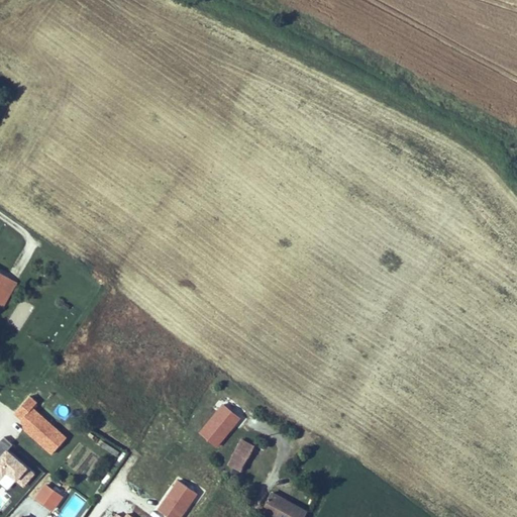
[(0,144),(6,148),(12,137),(0,130),(0,144)]
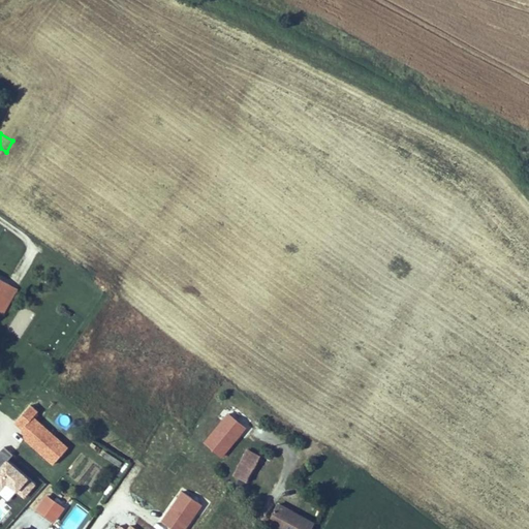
[(36,292),(0,274),(0,307),(24,319),(32,322),(44,297),(36,292)]
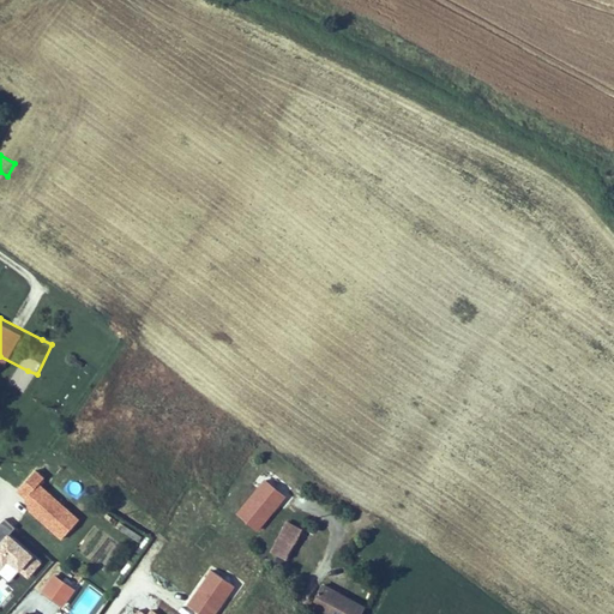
[(0,494),(4,497),(6,493),(16,499),(25,483),(16,477),(0,468),(0,494)]
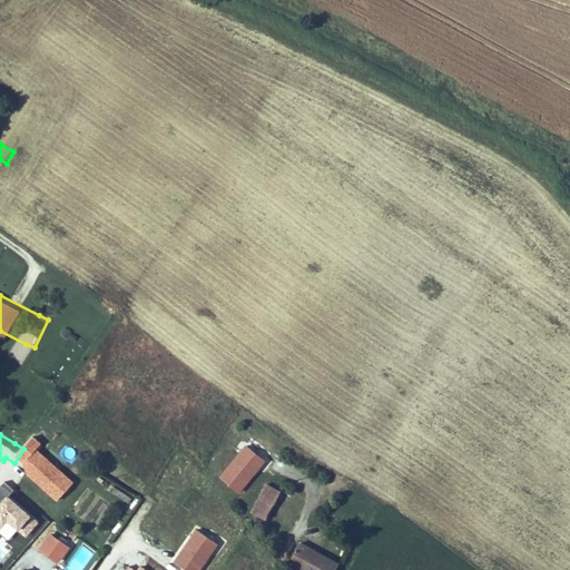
[(238,491),(266,464),(248,445),(220,472),(238,491)]
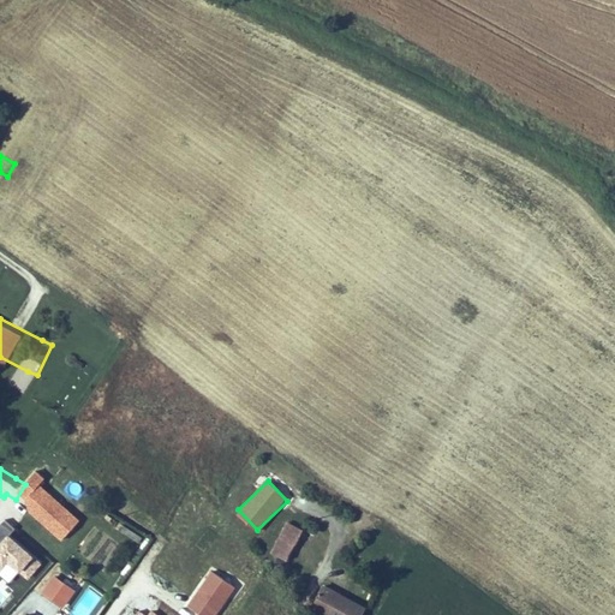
[(41,566),(9,535),(15,529),(4,519),(0,523),(0,577),(7,585),(18,574),(25,581),(41,566)]
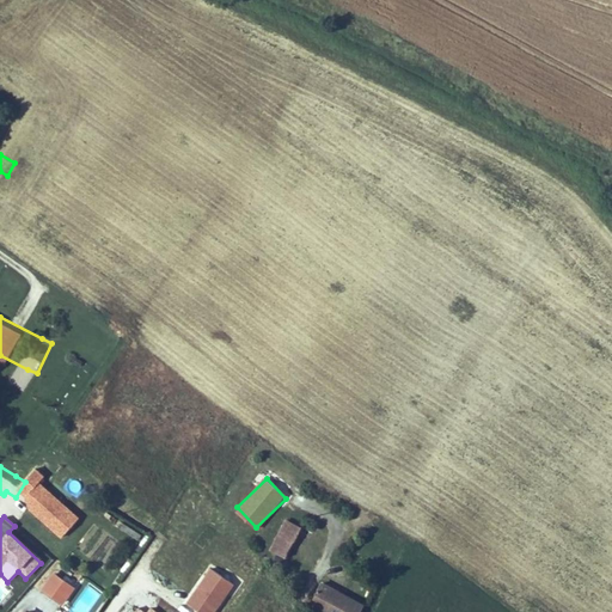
[(285,520),(270,551),(286,560),(301,527),(285,520)]
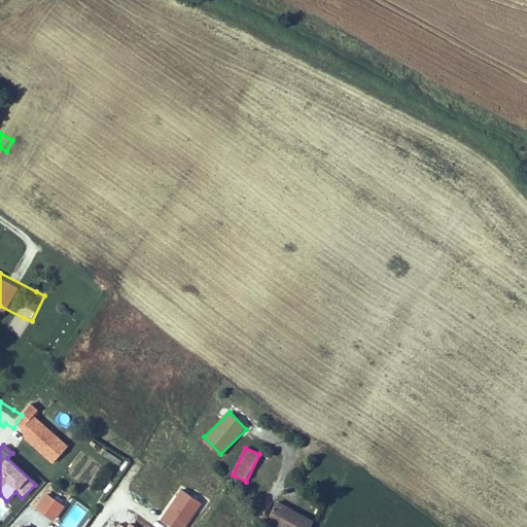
[(54,522),(65,506),(45,493),(35,510),(54,522)]
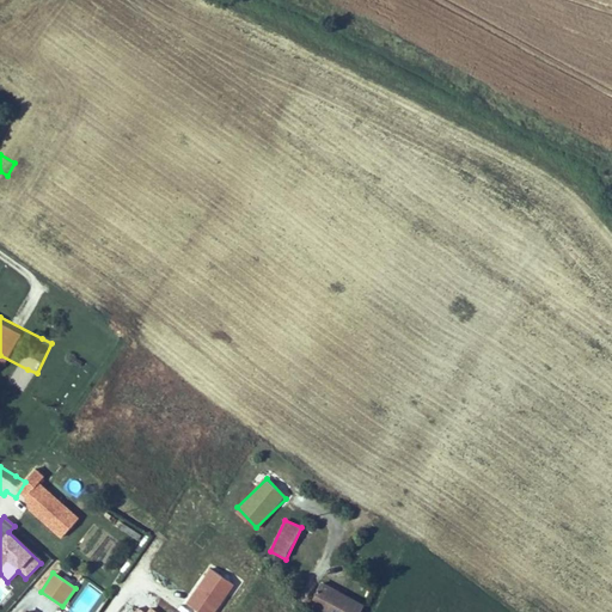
[(95,606),(104,591),(84,577),(74,593),(95,606)]
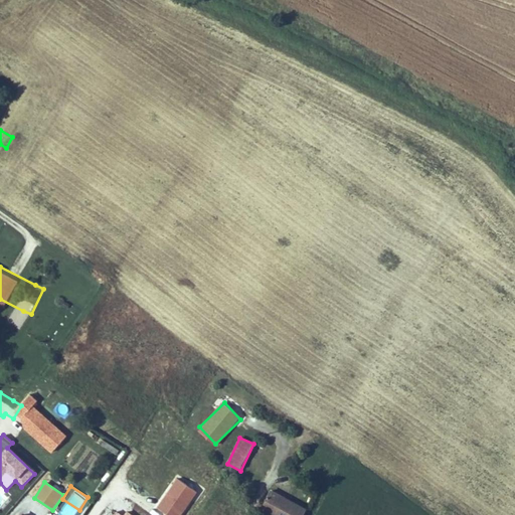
[(333,514),(306,497),(297,511),(302,514),(333,514)]
